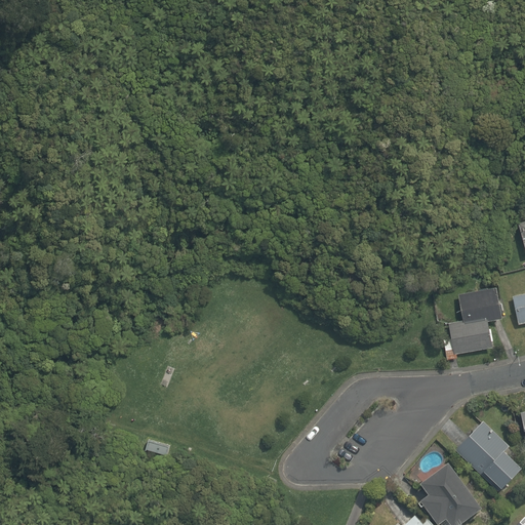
[(443,340),(447,360),(457,358),(457,354),(492,348),(487,321),(502,319),(496,287),(457,294),(462,321),(449,323),(451,338),(443,340)]
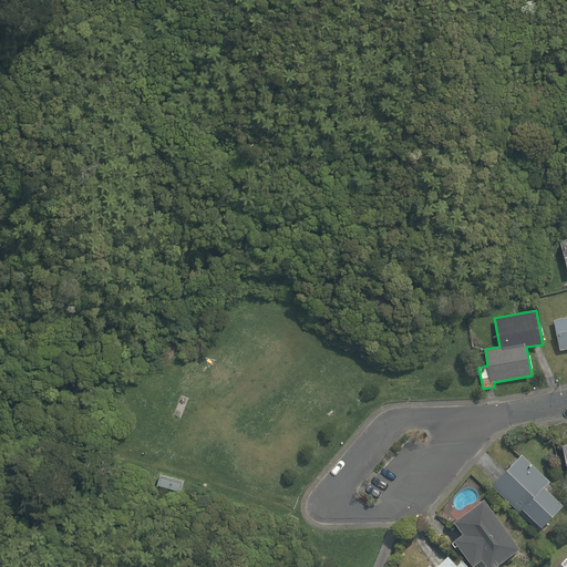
[(566,317),(554,320),(559,351),(566,349),(566,317)]
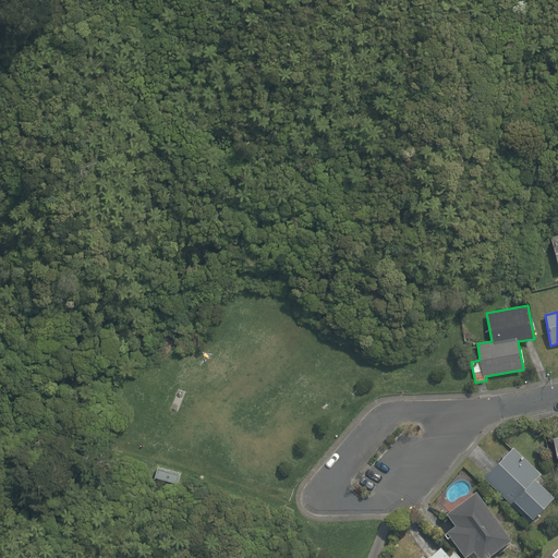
[(519,504),(533,519),(554,498),(535,480),(541,475),(513,448),(484,478),(514,508),(519,504)]
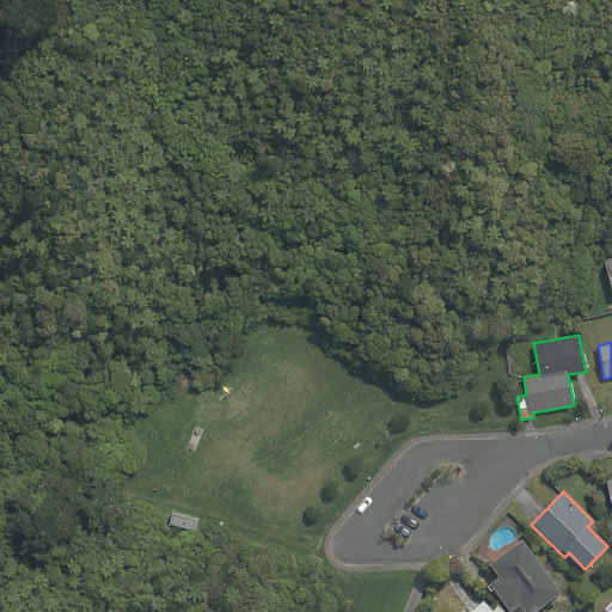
[(515,611),(520,609),(522,611),(540,611),(562,597),(522,544),(490,568),(500,581),(490,588),(508,611),(515,611)]
